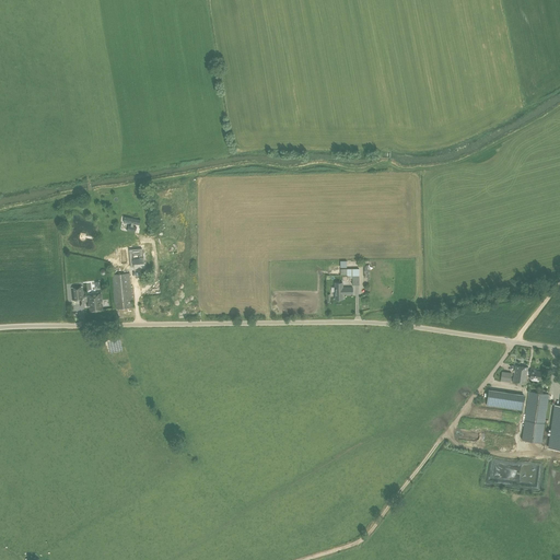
[(111,245),(112,260),(124,259),(123,244),(111,245)]
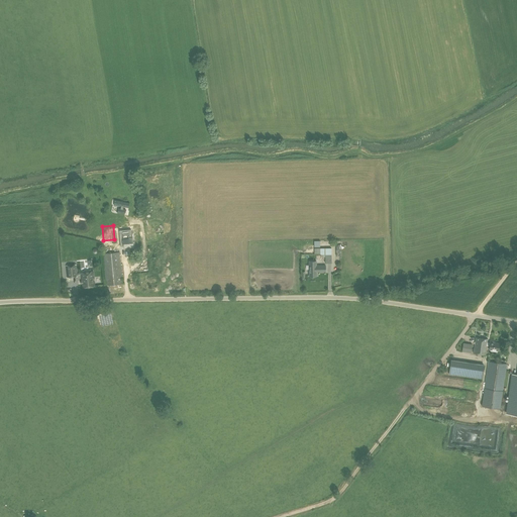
[(125,236),(120,237),(120,243),(120,246),(123,246),(124,247),(128,247),(128,246),(129,246),(129,247),(134,246),(133,241),(132,241),(131,229),(125,229),(125,232),(125,234),(125,236)]
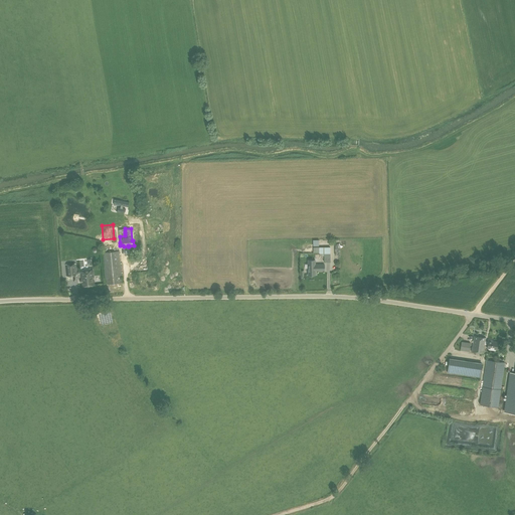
[(324,253),(324,262),(330,262),(330,246),(324,246),(319,246),(313,247),(314,250),(314,253),(320,253),(324,253)]
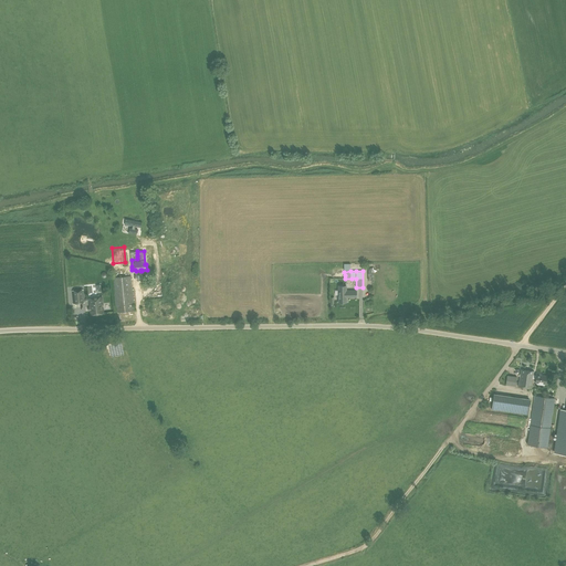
[(113,278),(116,313),(135,311),(132,275),(113,278)]
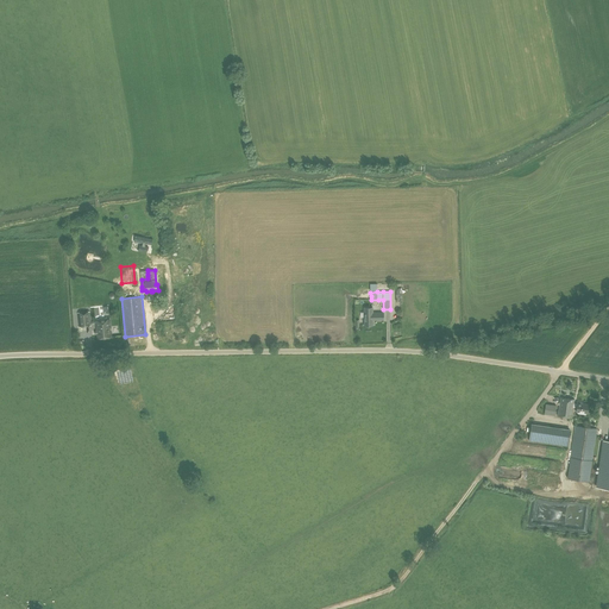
[(372,307),(364,307),(364,325),(374,325),(374,320),(383,320),(383,312),(374,312),(372,307)]
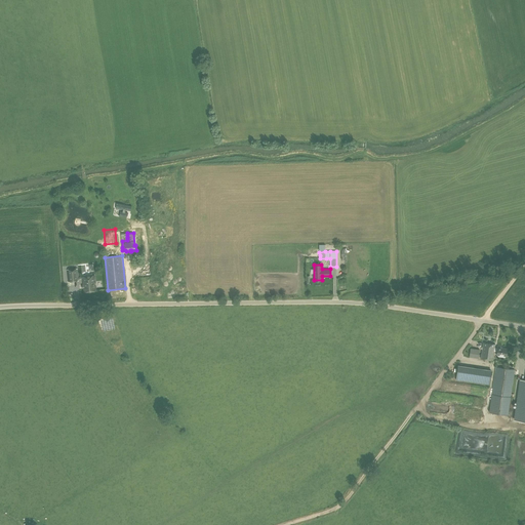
[(67,270),(69,281),(79,280),(78,269),(67,270)]
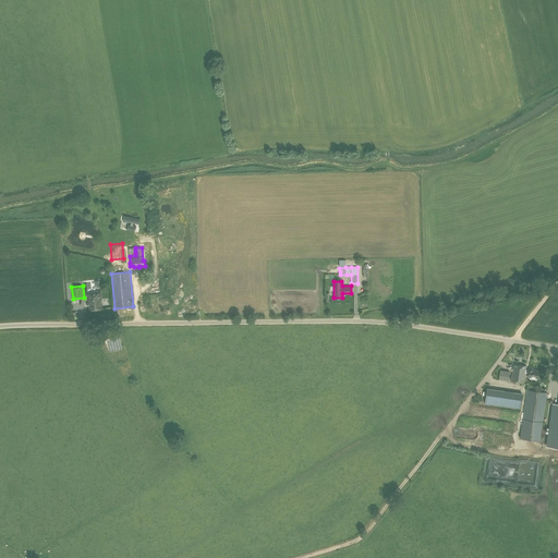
[(87,294),(89,310),(102,308),(100,292),(87,294)]
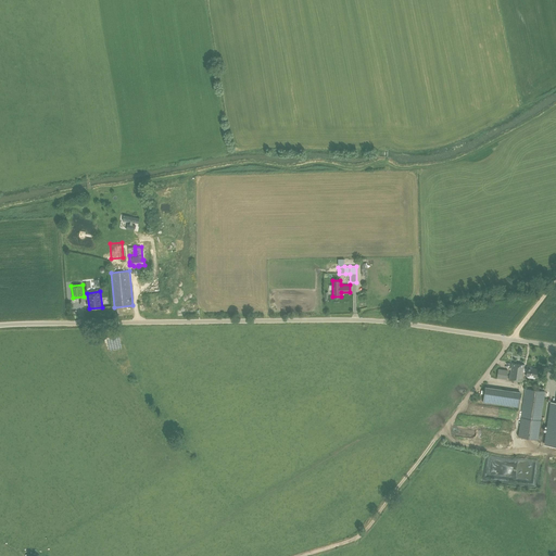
[(535,378),(535,377),(536,377),(538,369),(532,368),(532,367),(528,367),(527,368),(525,368),(525,364),(512,363),(509,379),(522,381),(523,371),(527,373),(526,375),(530,376),(530,377),(531,378),(534,378),(535,378)]
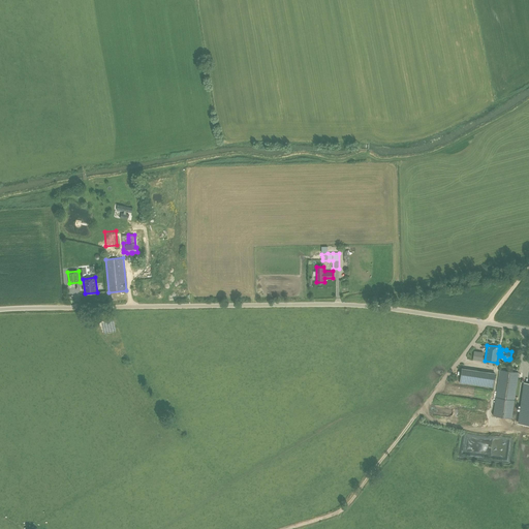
[(472,360),(483,361),(484,351),(474,350),(472,360)]
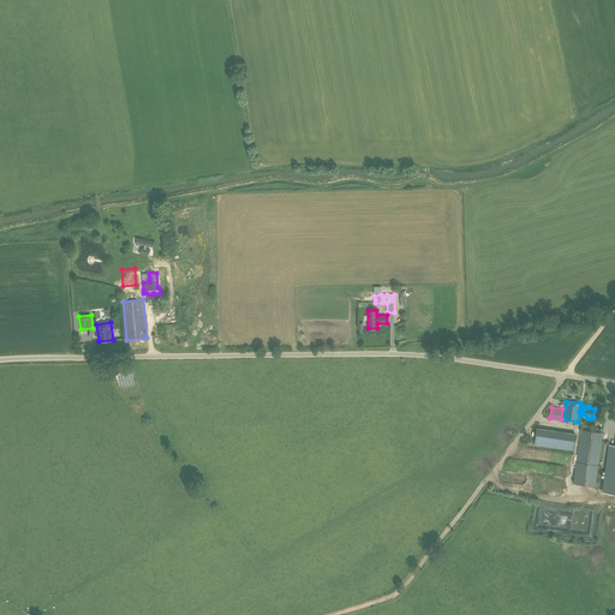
[(535,445),(573,449),(575,434),(537,428),(535,445)]
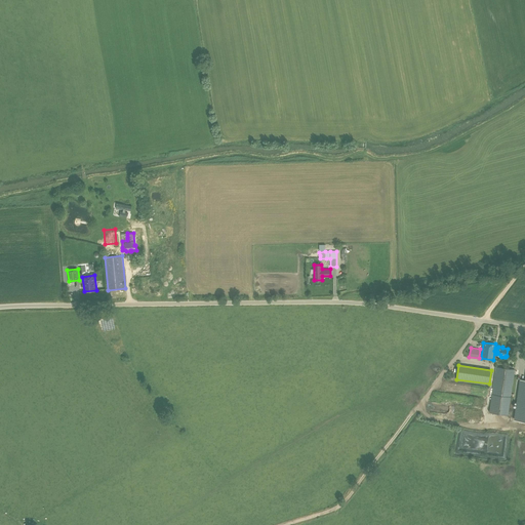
[(489,412),(509,415),(515,369),(495,366),(489,412)]
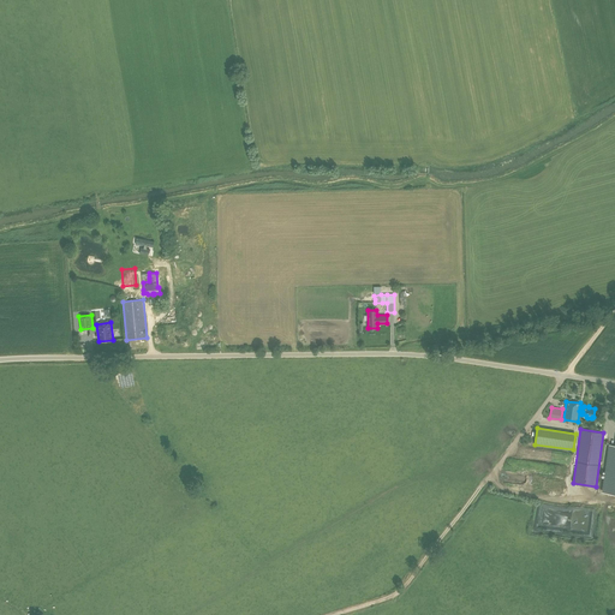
[(603,491),(614,493),(614,445),(610,445),(603,491)]
